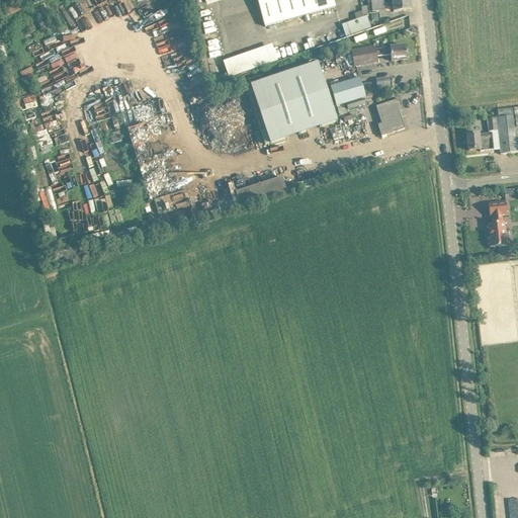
[(155,0),(158,9),(164,7),(162,0),(155,0)]
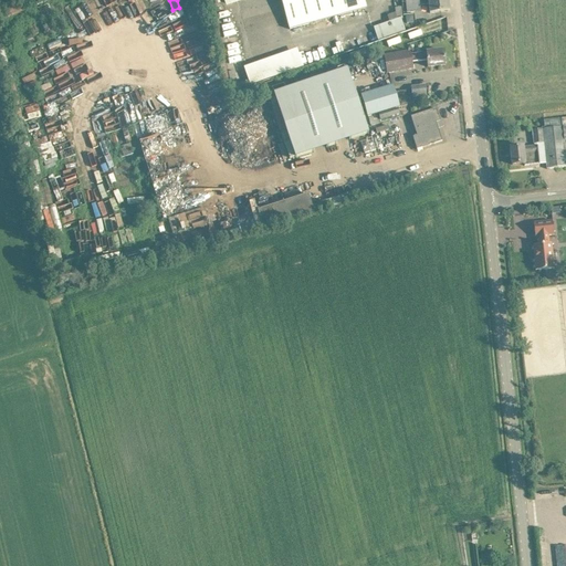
[(281,0),(289,29),(366,8),(363,0),(281,0)]
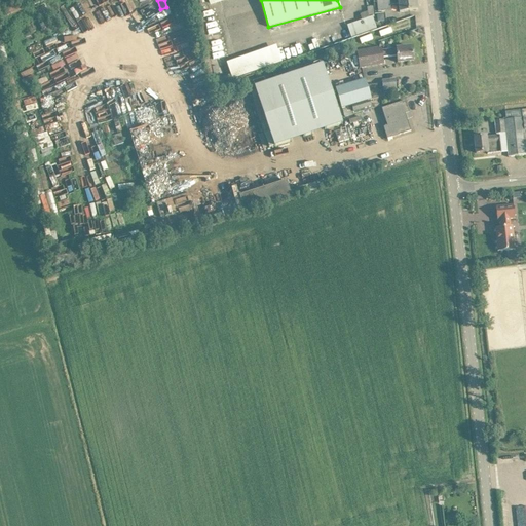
[(399,4),(400,12),(417,10),(415,0),(385,0),(376,1),(377,11),(391,10),(390,5),(399,4)]
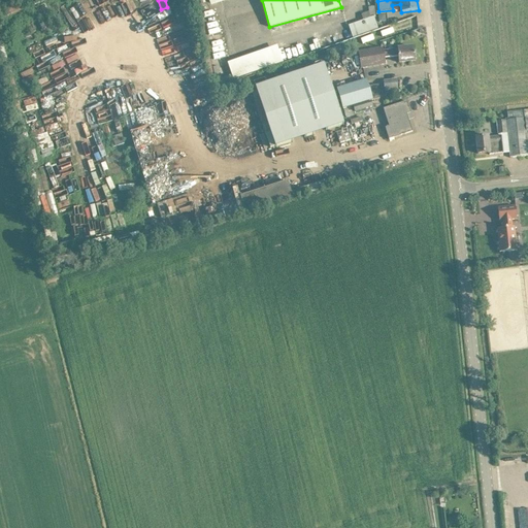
[(137,10),(134,2),(125,6),(127,14),(137,10)]
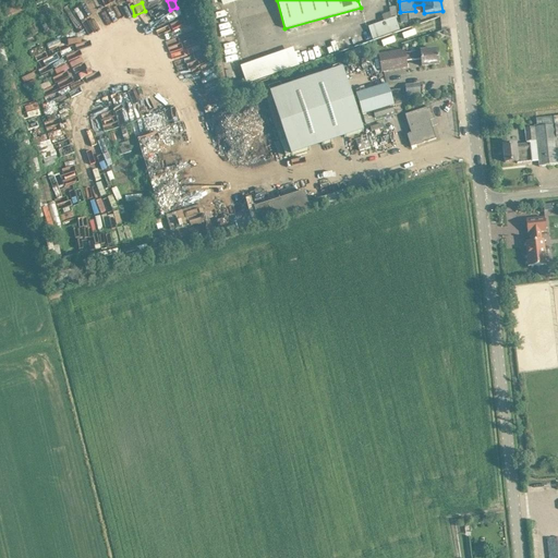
[(109,19),(114,16),(110,4),(105,7),(109,19)]
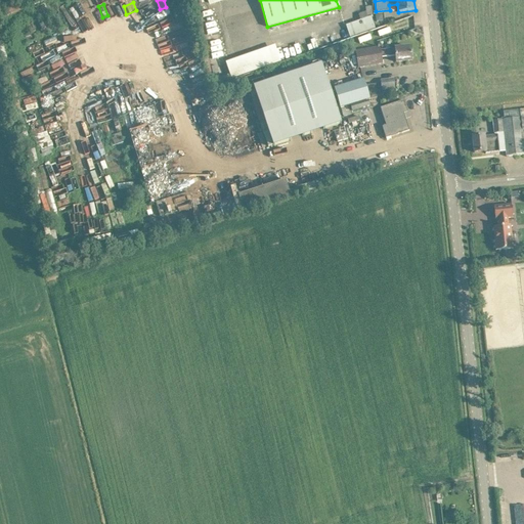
[(212,15),(217,32),(226,29),(221,12),(212,15)]
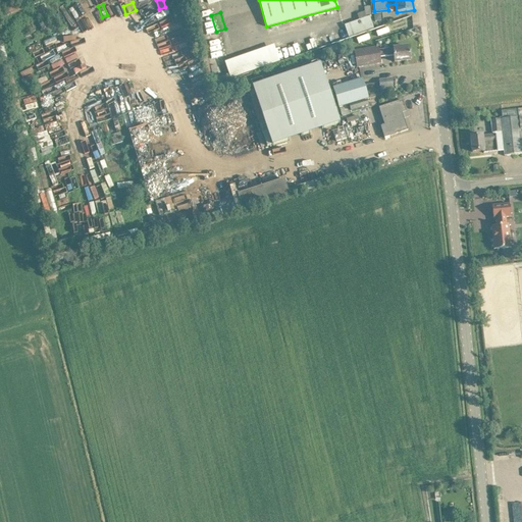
[(73,18),(79,30),(84,28),(77,16),(73,18)]
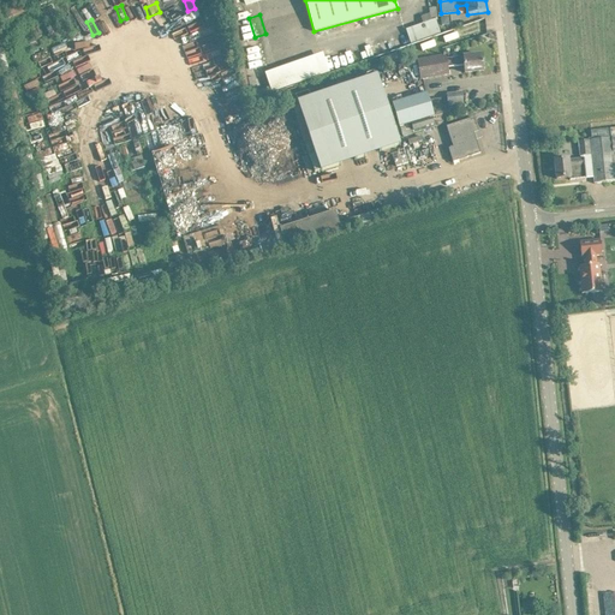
[(441,34),(435,19),(406,30),(411,45),(441,34)]
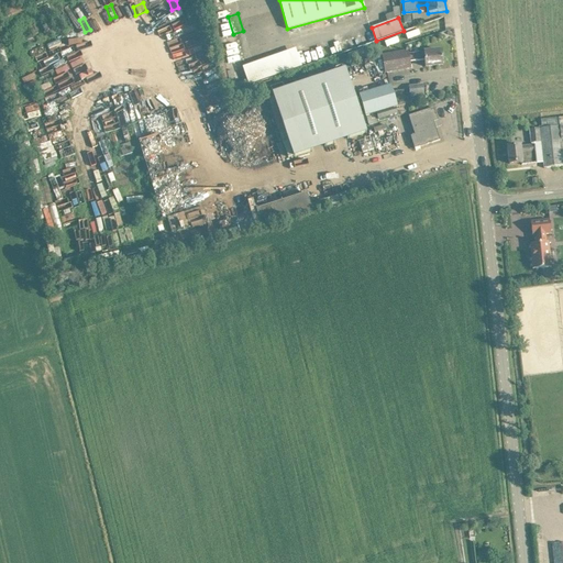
[(134,21),(121,28),(125,37),(139,31),(134,21)]
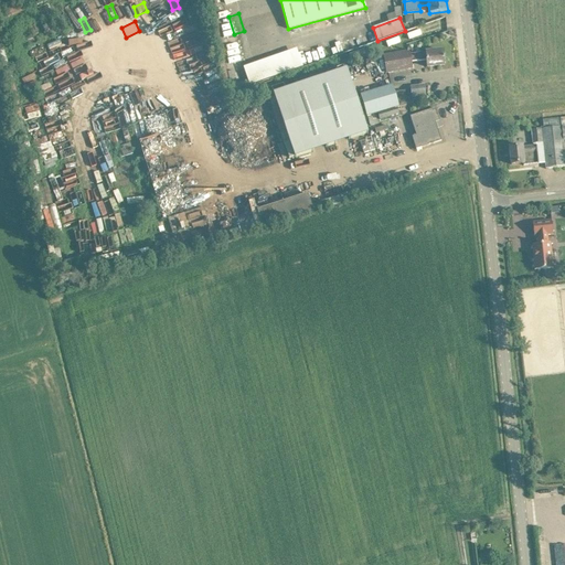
[(443,21),(430,24),(432,31),(444,28),(443,21)]
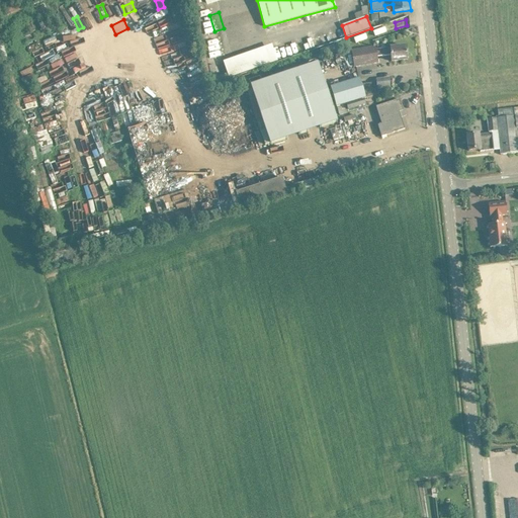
[(67,28),(63,31),(68,39),(73,36),(67,28)]
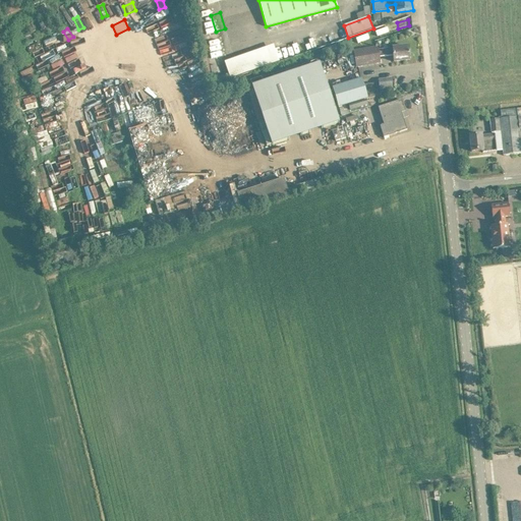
[(93,46),(110,41),(106,30),(90,35),(93,46)]
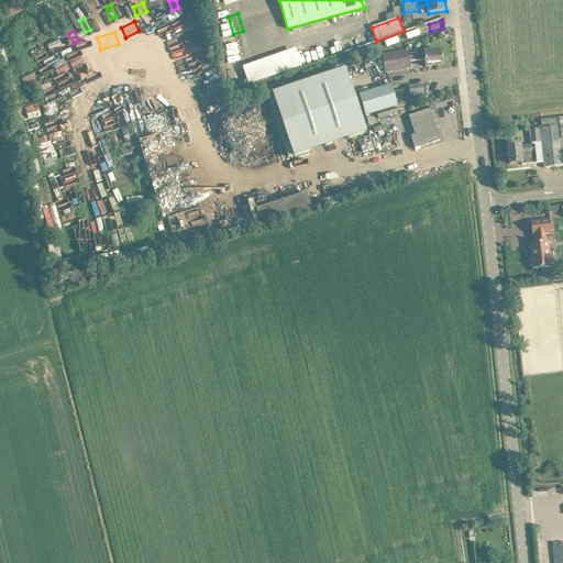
[(354,36),(359,46),(370,41),(365,32),(354,36)]
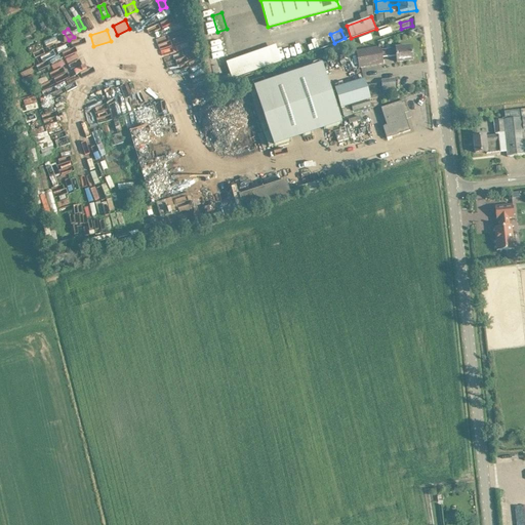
[(359,69),(384,64),(381,57),(396,56),(397,63),(413,61),(411,47),(401,48),(380,50),(380,48),(356,52),(359,69)]
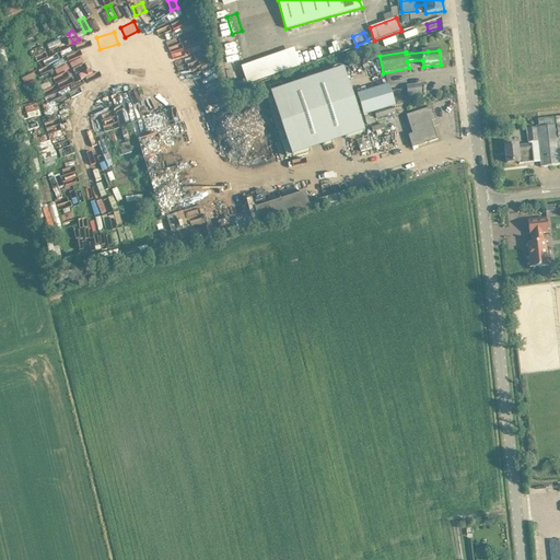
[(98,54),(86,57),(88,62),(101,59),(98,54)]
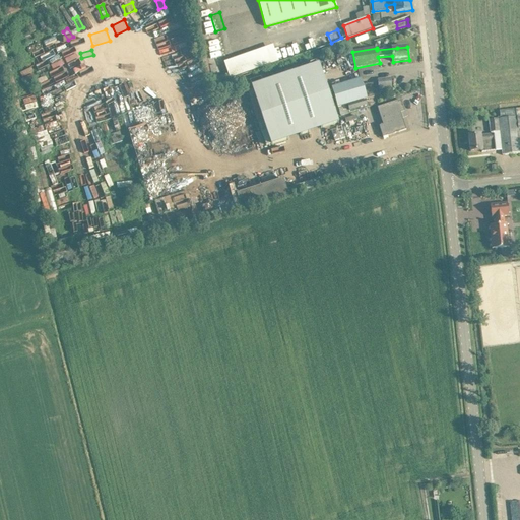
[(73,68),(79,66),(76,55),(70,57),(73,68)]
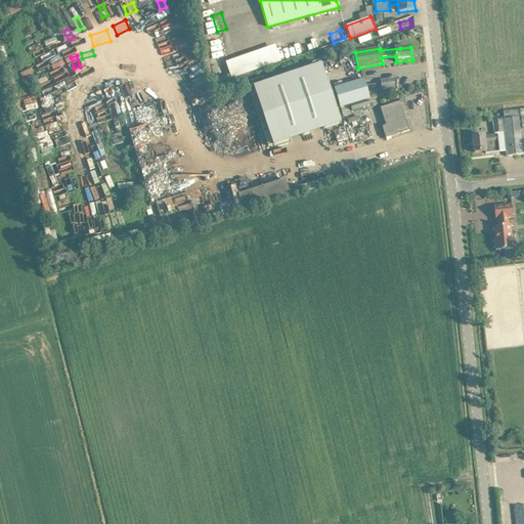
[(320,64),(253,87),(273,147),(341,124),(320,64)]
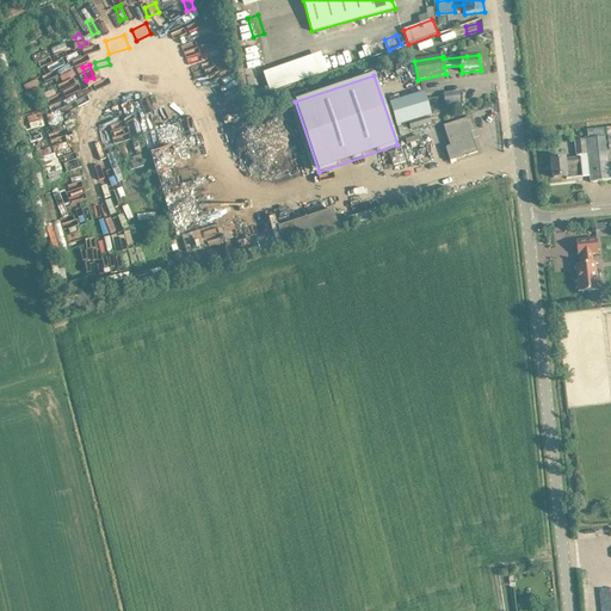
[(82,88),(96,85),(94,79),(80,82),(82,88)]
